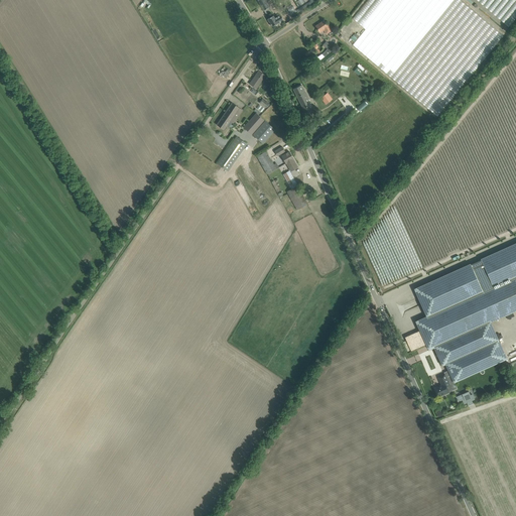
[(264,0),(257,0),(258,0),(264,10),(268,8),(269,7),(264,0)]
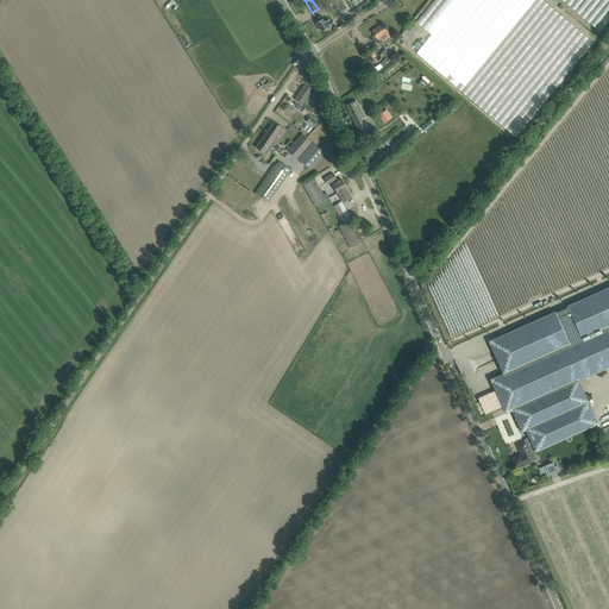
[(562,82),(595,41),(544,0),(434,0),(416,23),(432,33),(414,55),(516,136),(541,105),(537,101),(542,95),(539,92),(541,89),(544,90),(547,86),(551,81),(553,83),(557,79),(562,82)]
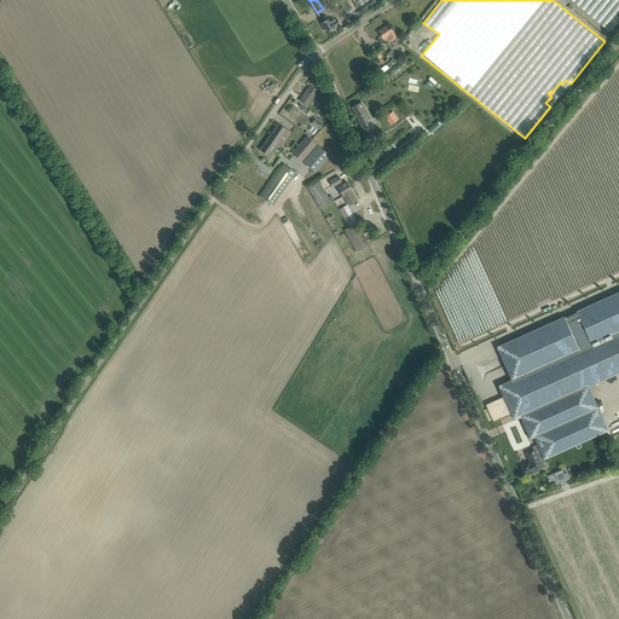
[(618,0),(570,0),(611,32),(618,21),(618,0)]
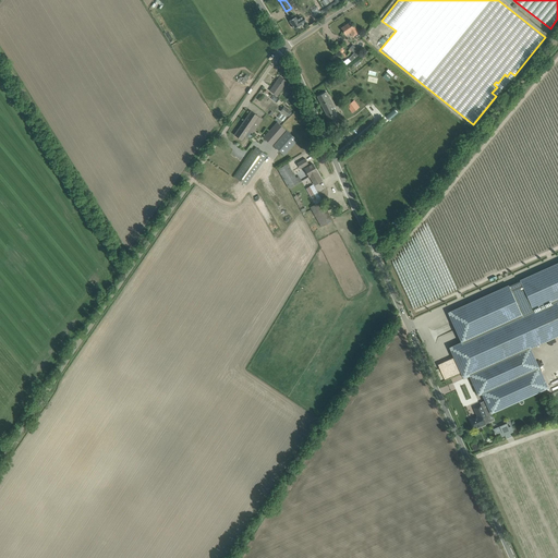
[(296,27),(298,28),(307,22),(303,16),(298,20),(295,16),(290,21),(289,22),(291,24),(292,24),(294,28),(296,27)]
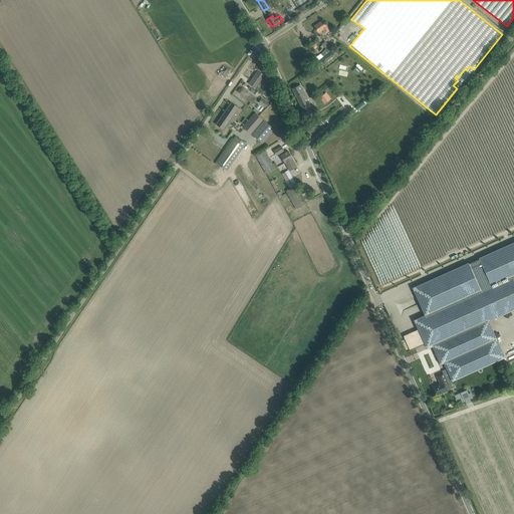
[(332,33),(330,29),(327,25),(325,26),(322,21),(314,26),(318,32),(321,29),(324,34),(326,32),(328,36),(332,33)]
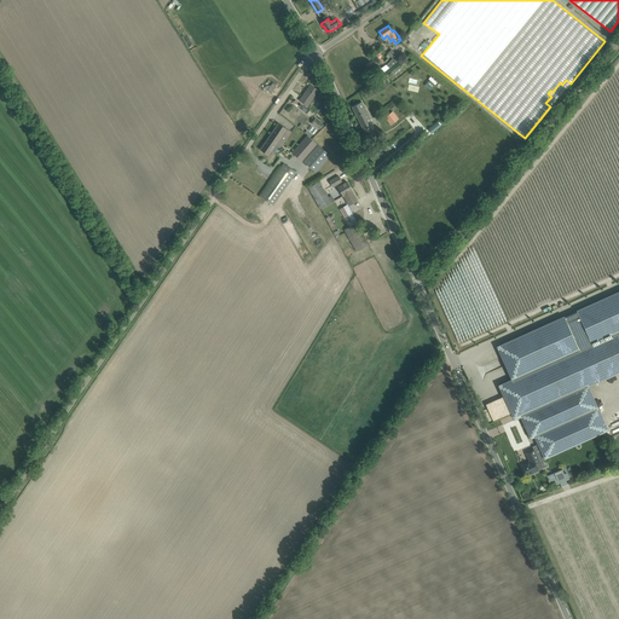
[(387,64),(381,69),(383,73),(389,69),(389,68),(401,59),(398,56),(392,50),(387,53),(393,59),(387,64)]
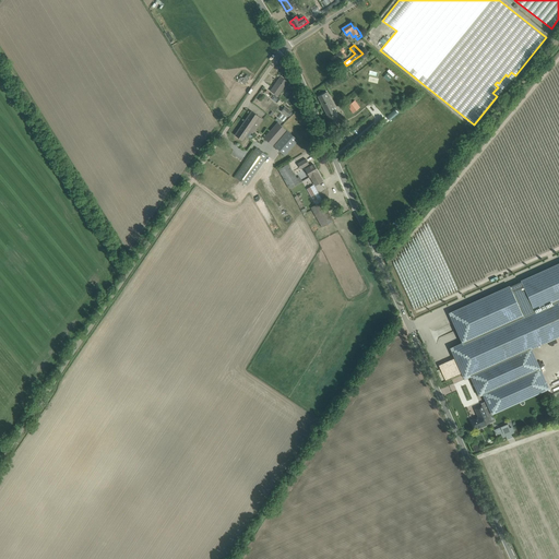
[(244,84),(250,78),(246,74),(240,82),(244,84)]
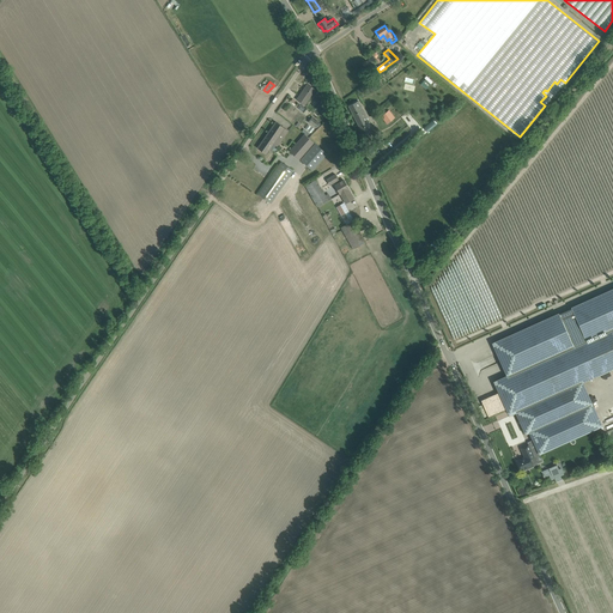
[(308,84),(297,99),(305,104),(315,90),(308,84)]
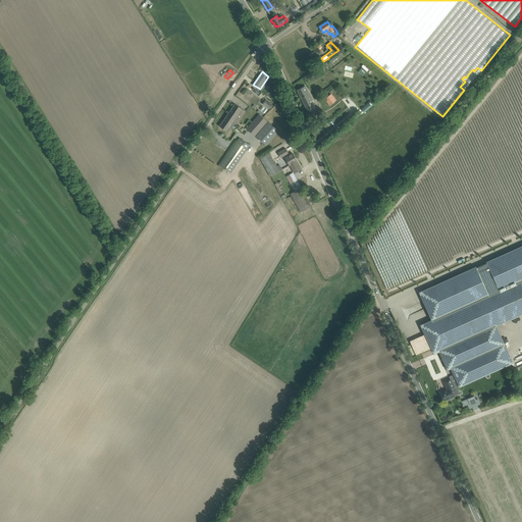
[(333,83),(324,91),(326,93),(328,91),(328,92),(335,86),(333,83)]
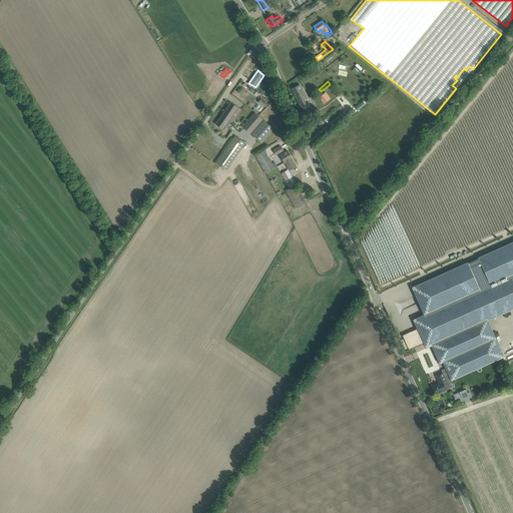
[(306,115),(310,113),(313,111),(311,107),(314,105),(306,90),(304,92),(300,85),(293,88),(306,115)]
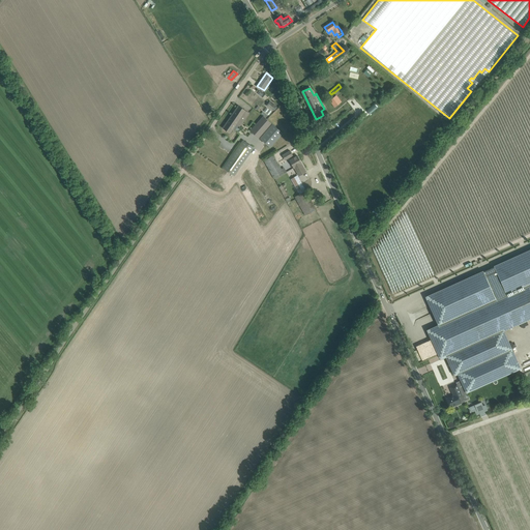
[(335,95),(329,100),(334,107),(341,101),(335,95)]
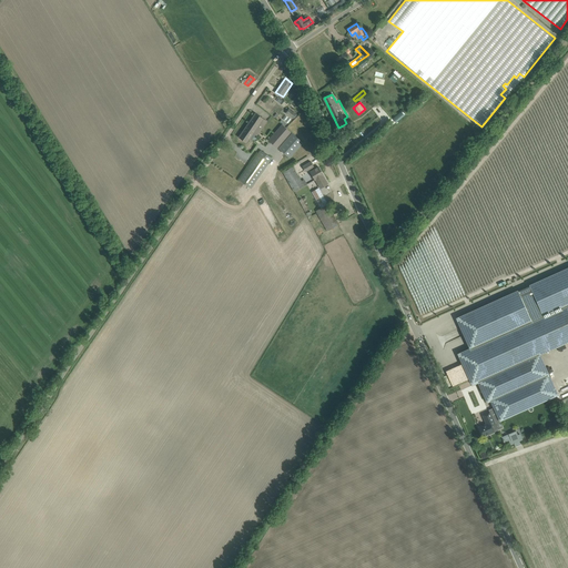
[(286,113),(293,119),(296,113),(290,109),(286,113)]
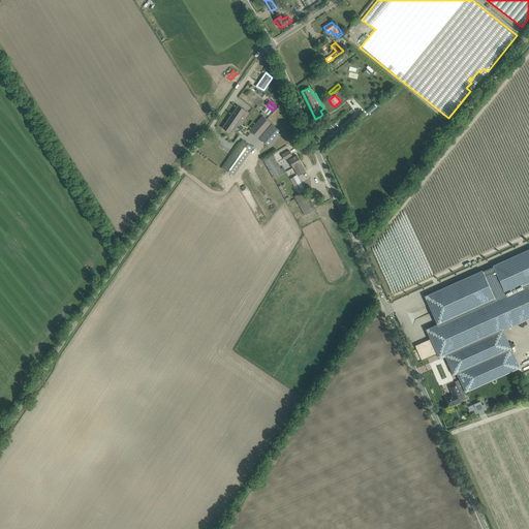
[(346,103),(339,110),(343,115),(350,109),(346,103)]
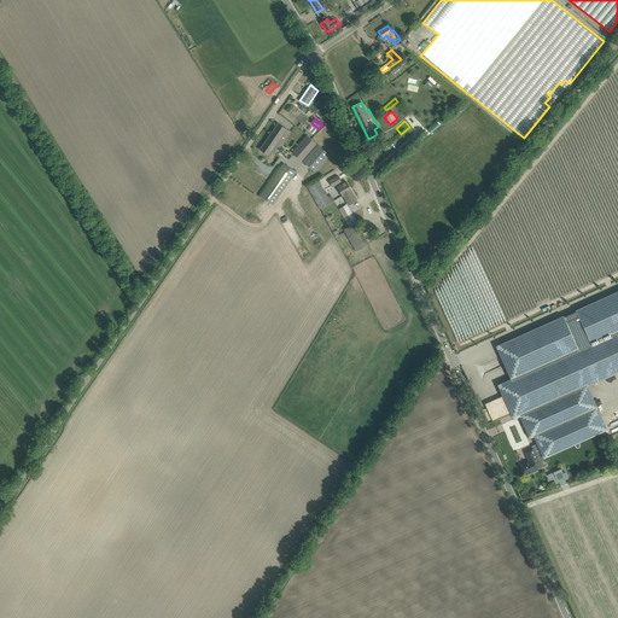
[(437,121),(427,129),(431,134),(441,126),(437,121)]
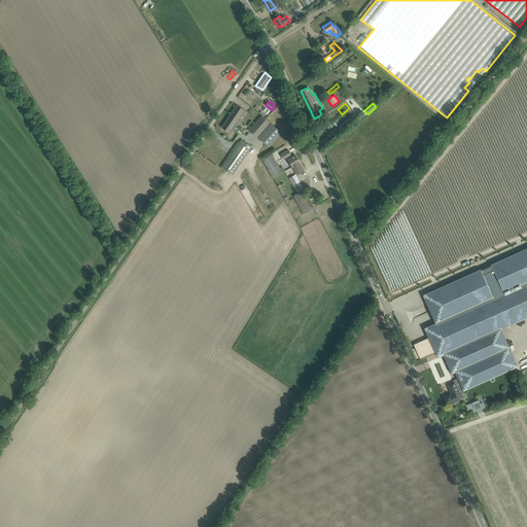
[(230,115),(241,124),(248,112),(238,105),(230,115)]
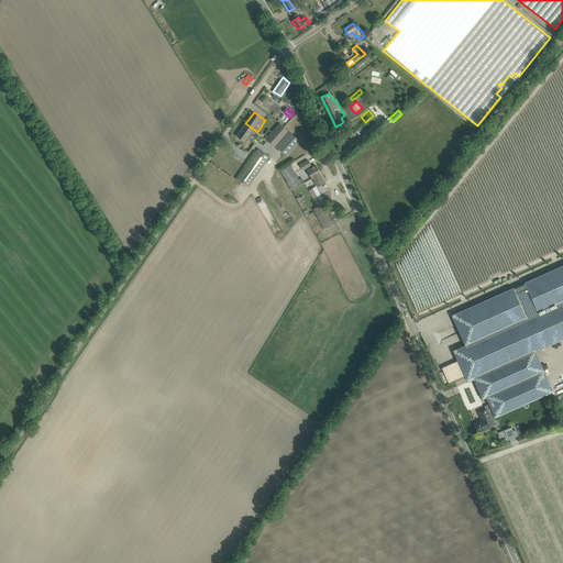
[(245,123),(236,136),(244,142),(247,138),(249,139),(252,133),(253,134),(255,135),(255,134),(257,132),(245,123)]
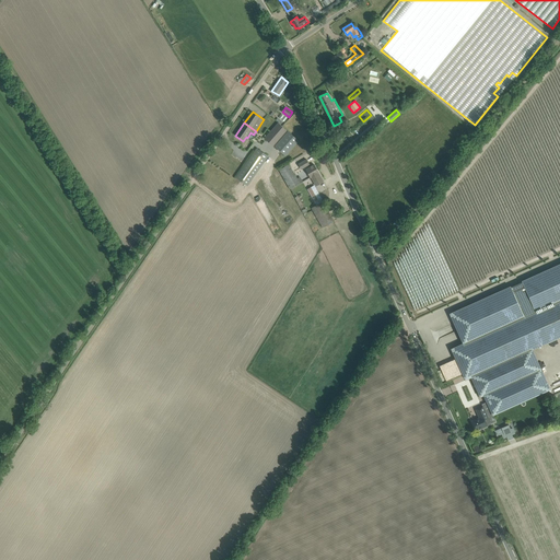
[(275,147),(288,131),(278,123),(268,133),(265,138),(267,140),(275,147)]
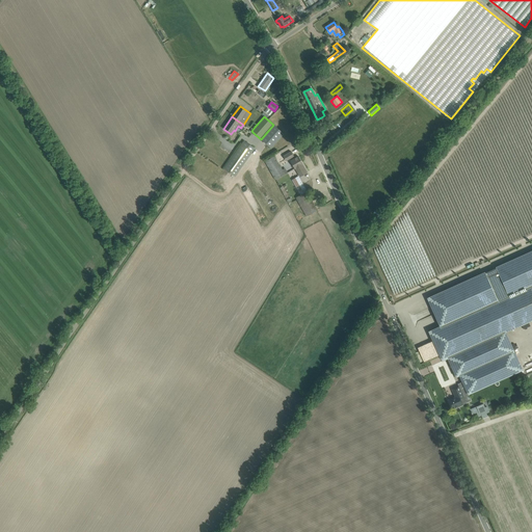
[(271,148),(281,137),(284,133),(273,125),(261,139),(271,148)]
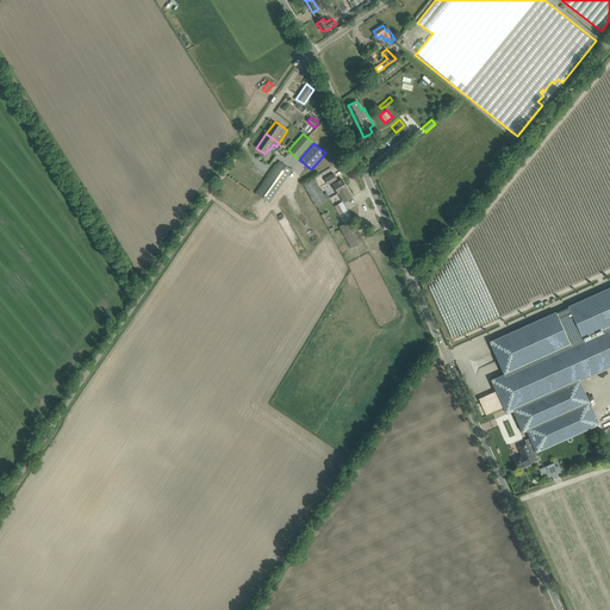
[(280,161),(257,193),(269,201),(292,170),(280,161)]
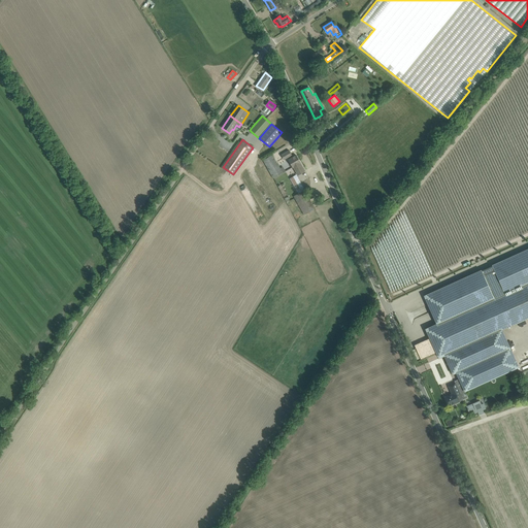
[(289,150),(282,155),(284,159),(292,155),(289,150)]
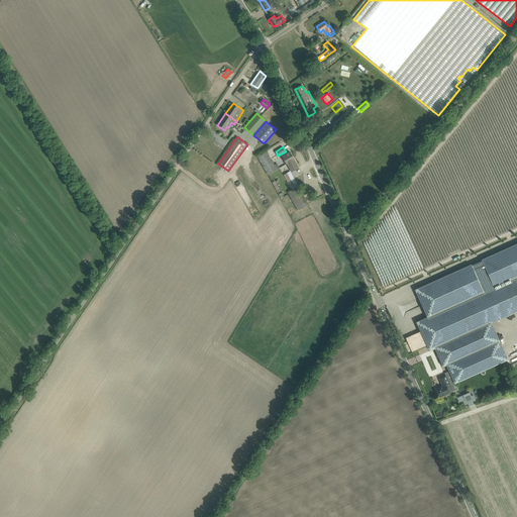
[(277,163),(274,165),(267,151),(257,157),(268,175),(277,170),(277,169),(280,168),(277,163)]
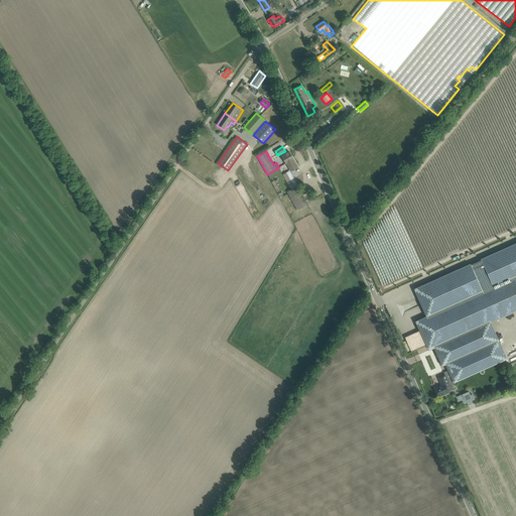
[(282,155),(284,159),(286,163),(291,171),(298,166),(293,159),(294,159),(289,151),(282,155)]
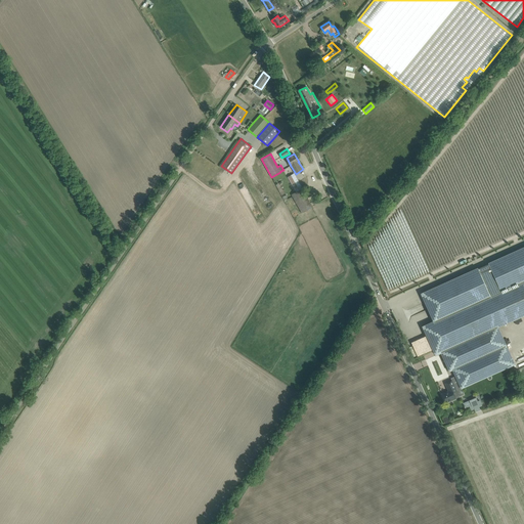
[(313,207),(307,197),(294,173),(288,177),(296,192),(292,194),(302,213),(313,207)]
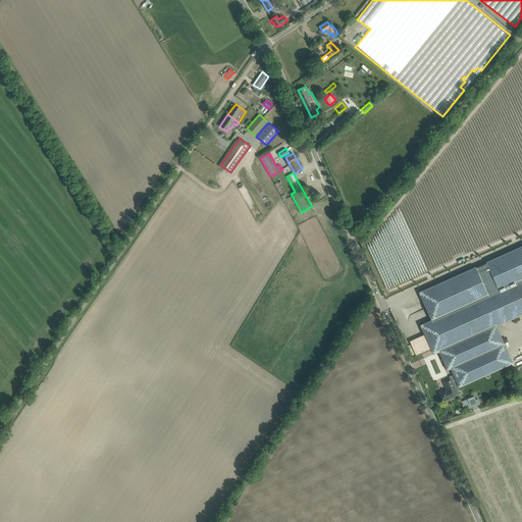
[(513,362),(496,325),(521,313),(521,246),(486,262),(486,263),(476,267),(420,293),(432,320),(421,325),(433,353),(439,351),(448,369),(451,368),(457,380),(459,386),(462,385),(461,383),(476,377),(477,378),(513,362)]
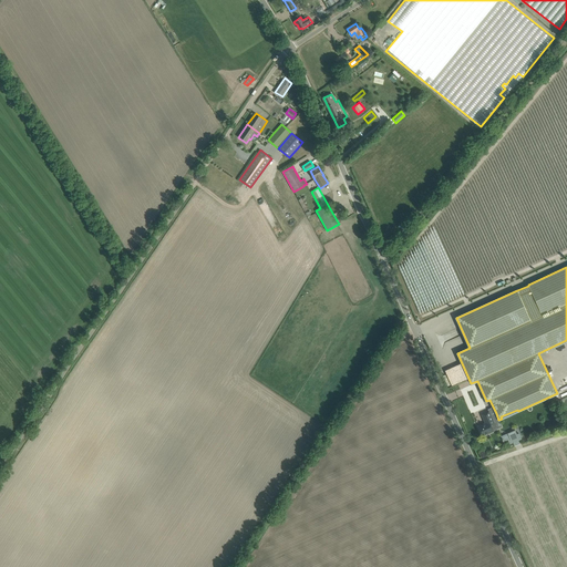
[(454,399),(464,395),(466,402),(471,400),(468,395),(470,395),(466,388),(470,387),(467,380),(459,384),(461,389),(451,392),(454,399)]
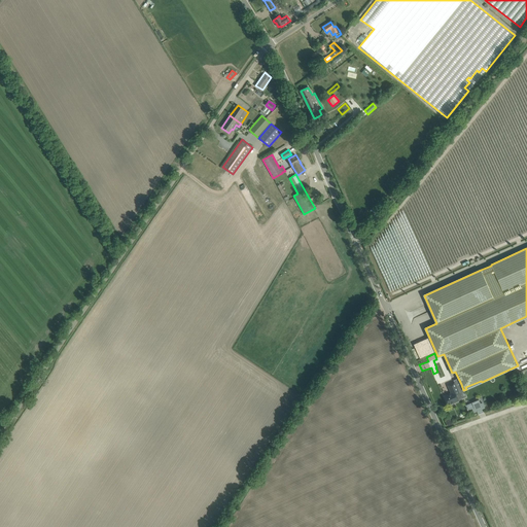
[(453,392),(444,396),(447,403),(454,400),(455,401),(463,398),(460,391),(463,390),(461,384),(456,386),(455,382),(448,385),(450,389),(451,389),(453,392)]
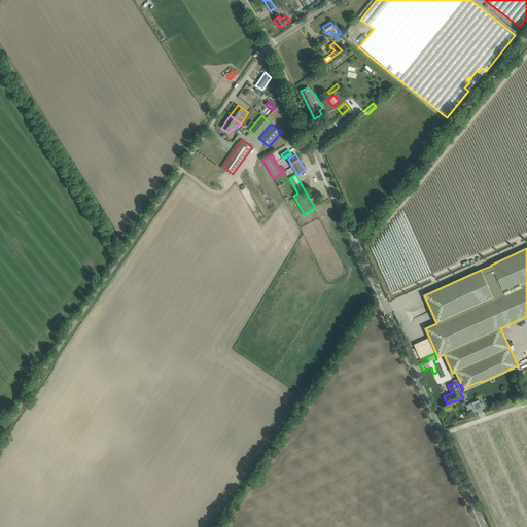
[(479,399),(471,402),(473,407),(471,408),(475,413),(478,411),(477,409),(480,407),(482,409),(485,408),(483,402),(481,403),(479,399)]
